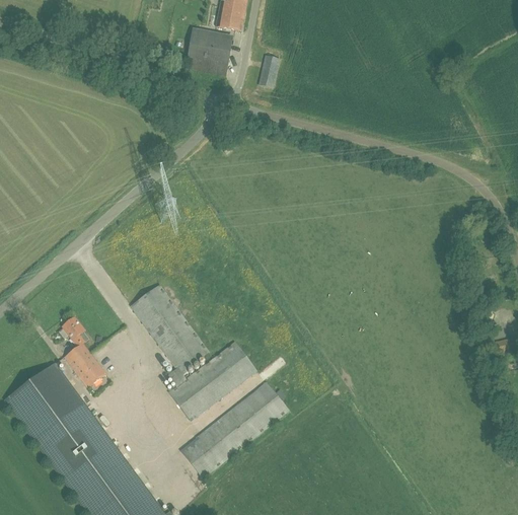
[(219,0),(215,24),(240,28),(245,0),(219,0)]
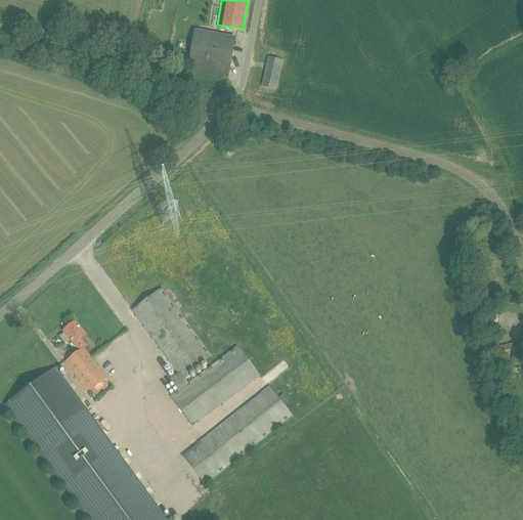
[(192,34),(186,66),(226,74),(232,42),(192,34)]
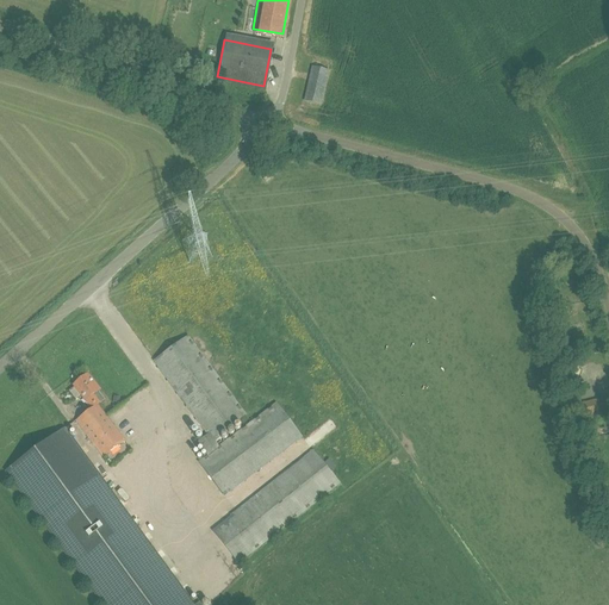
[(324,100),(335,66),(317,60),(306,94),(324,100)]
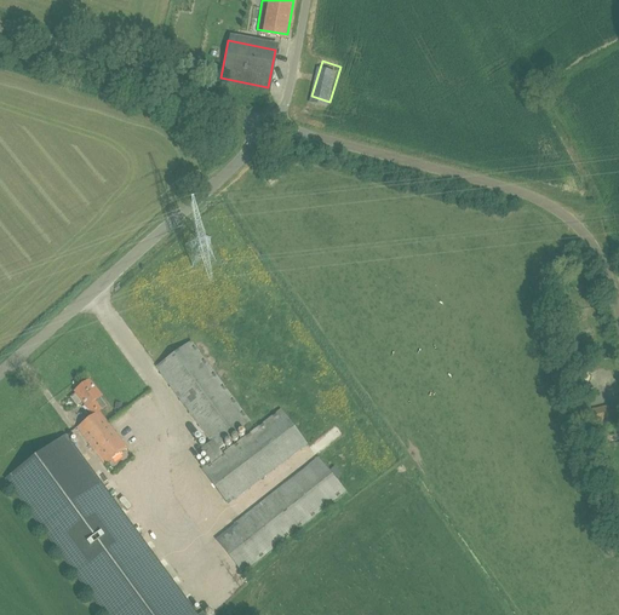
[(222,440),(219,437),(248,417),(190,335),(155,362),(211,437),(200,444),(210,458),(222,449),(217,443),(222,440)]
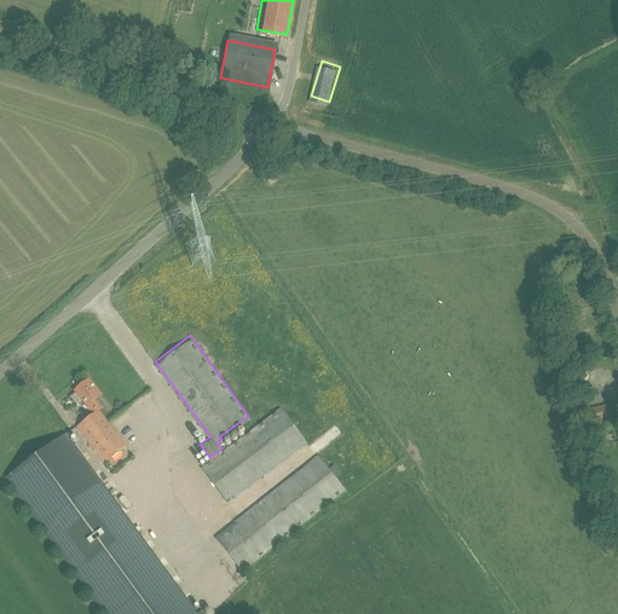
[(88,375),(74,386),(92,410),(104,400),(98,392),(99,391),(88,375)]
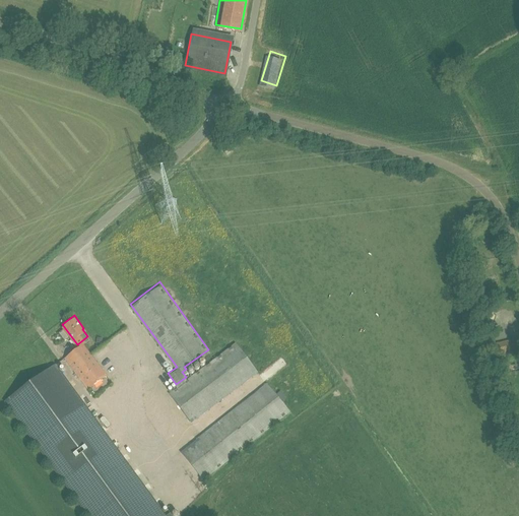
[(518,333),(490,341),(493,355),(518,346),(518,333)]
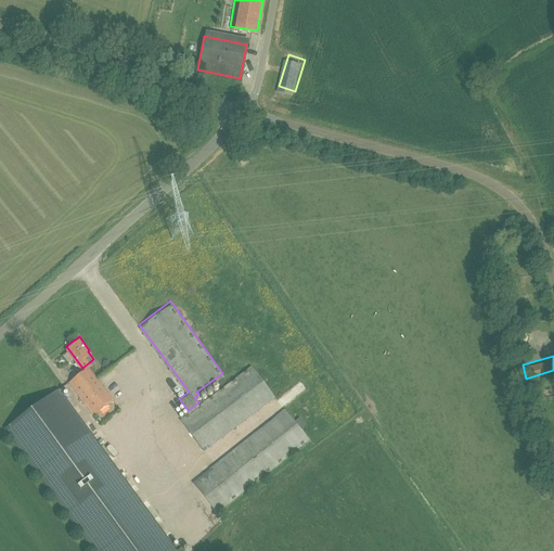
[(112,397),(88,364),(67,379),(76,389),(93,411),(112,397)]
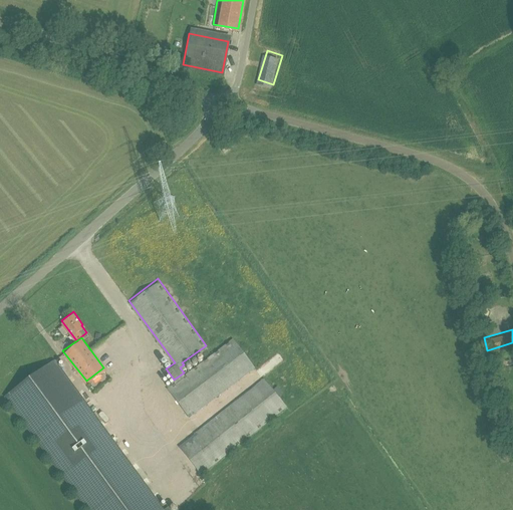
[(174,379),(167,386),(187,414),(253,365),(233,337),(184,372),(174,379)]
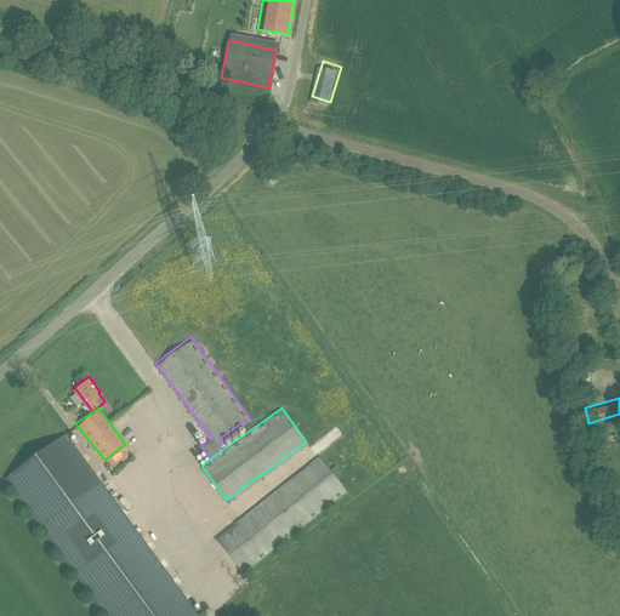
[(198,615),(64,432),(5,475),(107,615),(198,615)]
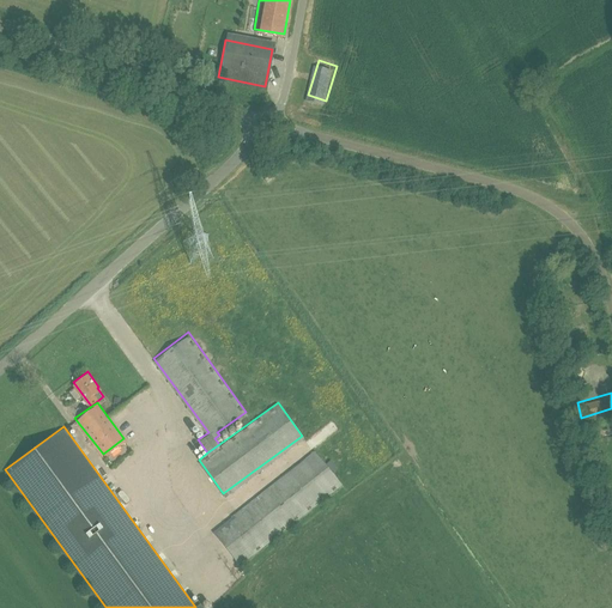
[(313,448),(211,528),(238,563),(340,481),(313,448)]
